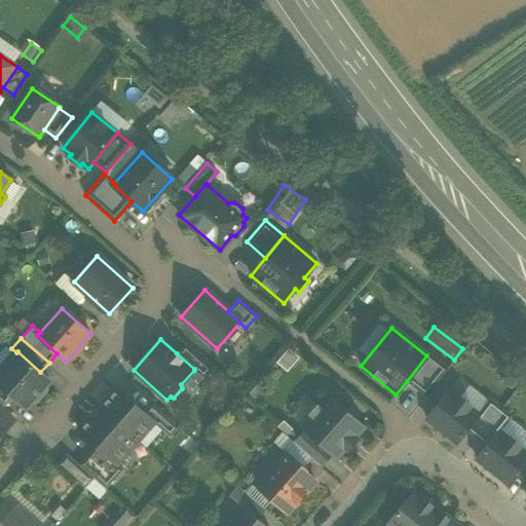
[(213,369),(185,344),(177,353),(194,369),(194,370),(203,378),(213,369)]
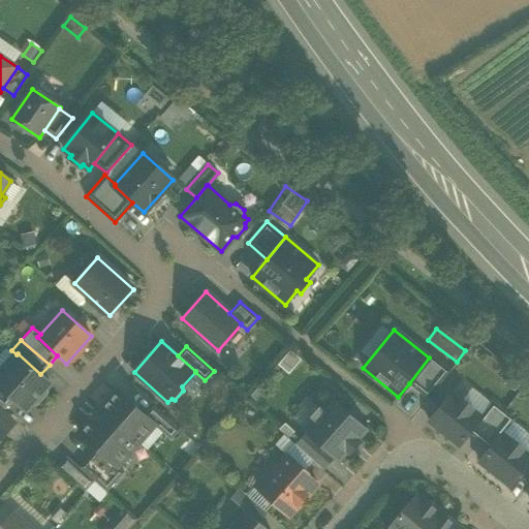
[(40,374),(18,353),(17,354),(1,372),(4,375),(0,378),(0,387),(13,400),(25,410),(33,401),(35,402),(43,392),(42,391),(50,382),(40,374)]
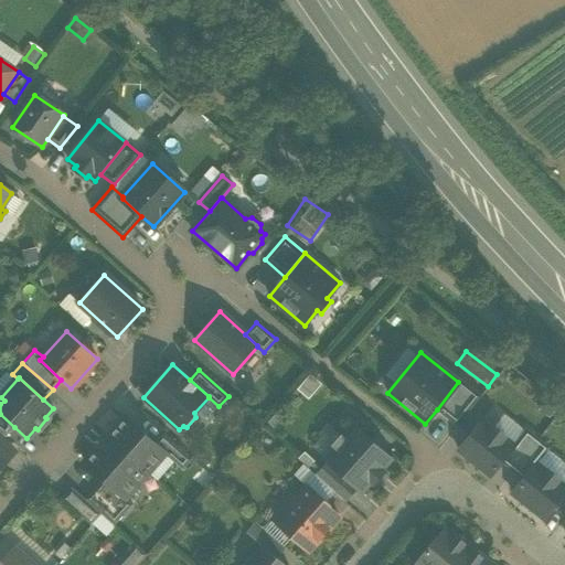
[(458,382),(437,409),(457,426),(482,395),(460,379),(458,382)]
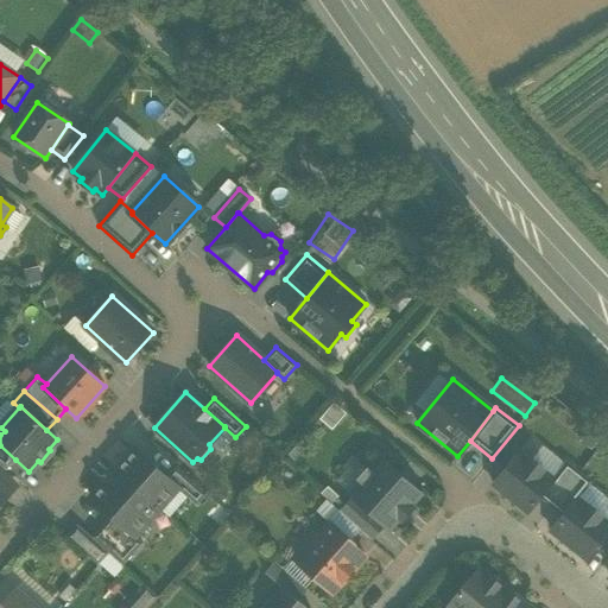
[(16,460),(0,445),(0,464),(6,470),(16,460)]
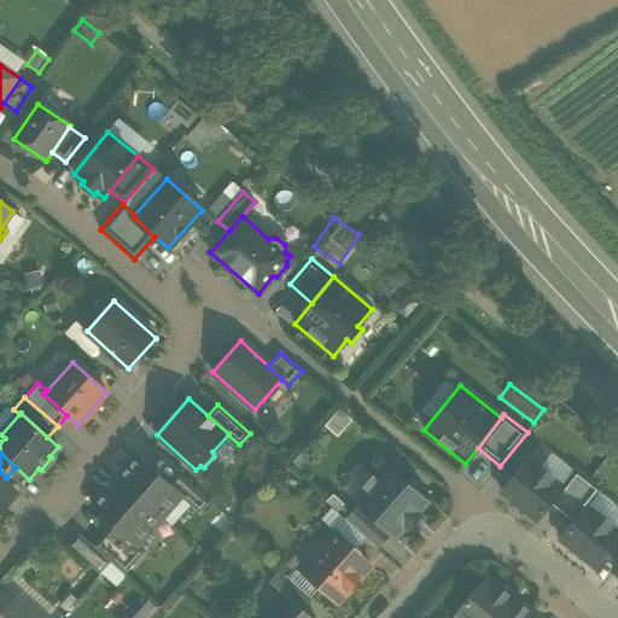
[(168,484),(138,456),(118,478),(161,517),(180,496),(180,495),(168,484)]
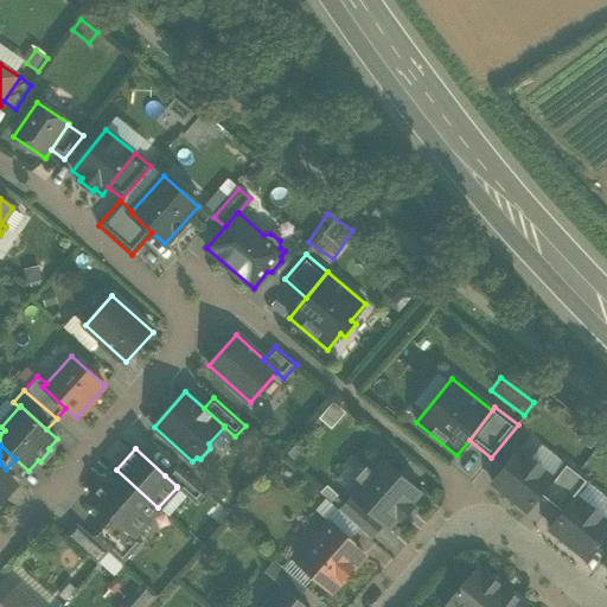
[(517,451),(492,483),(528,511),(540,496),(553,479),(541,470),(543,467),(531,459),(529,460),(517,451)]
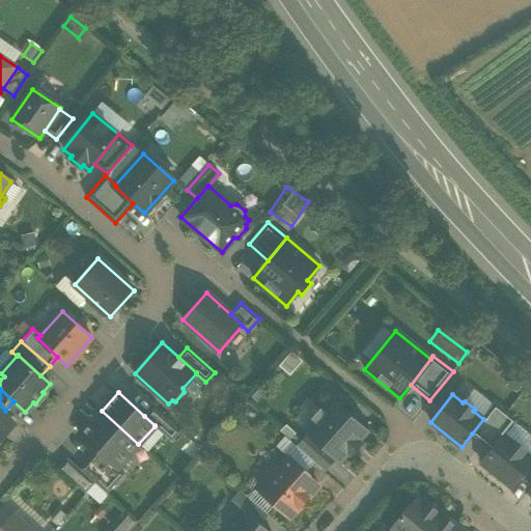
[(333,400),(324,411),(320,409),(312,419),(315,421),(306,431),(308,434),(336,458),(339,462),(348,452),(352,454),(360,444),(358,442),(367,431),(333,400)]
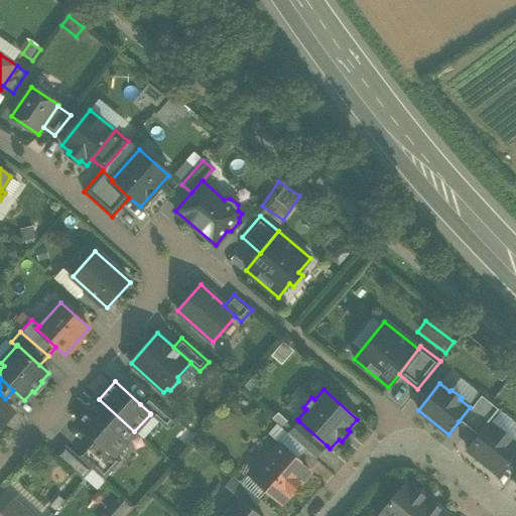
[(481,393),(470,407),(459,421),(468,429),(491,401),(481,393)]
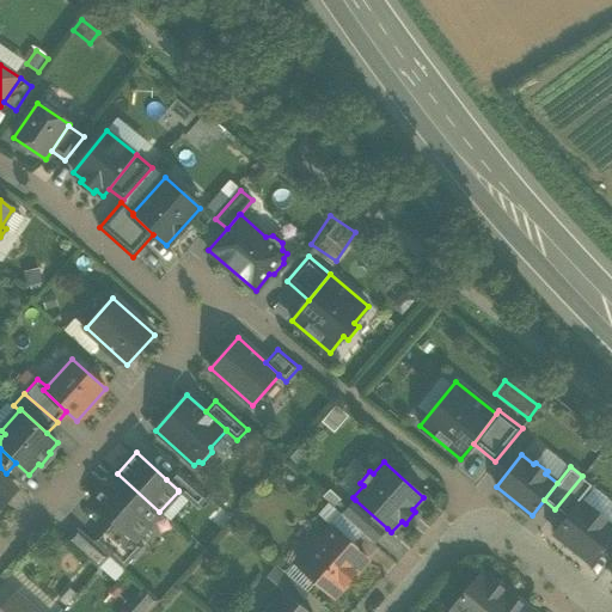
[(208,497),(176,469),(166,479),(178,490),(178,491),(197,509),(208,497)]
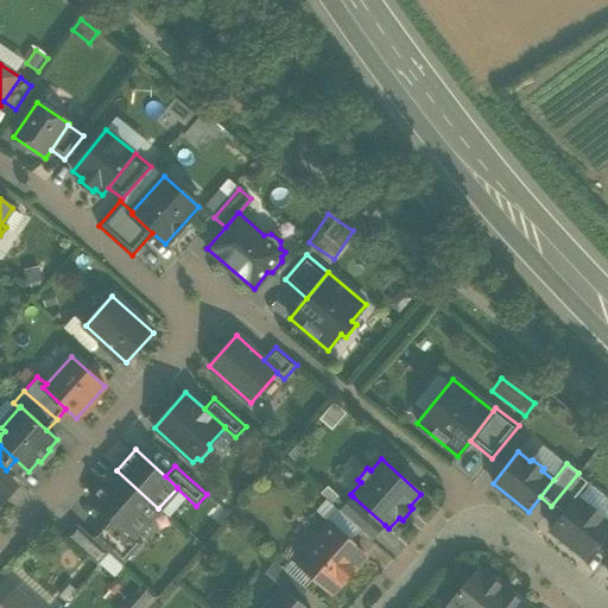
[(158,508),(116,470),(90,499),(111,515),(133,537),(134,536),(158,508)]
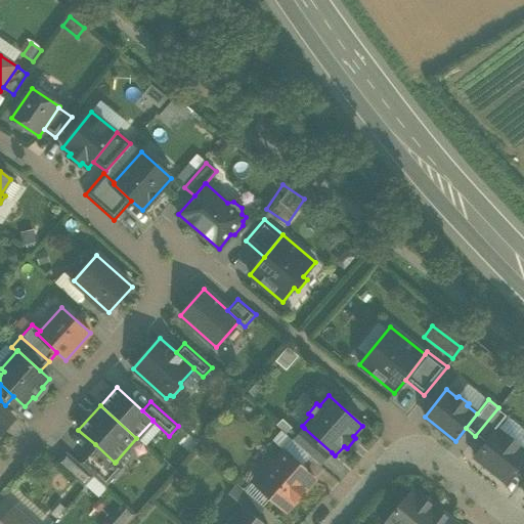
[(0,406),(0,422),(5,427),(13,418),(0,406)]
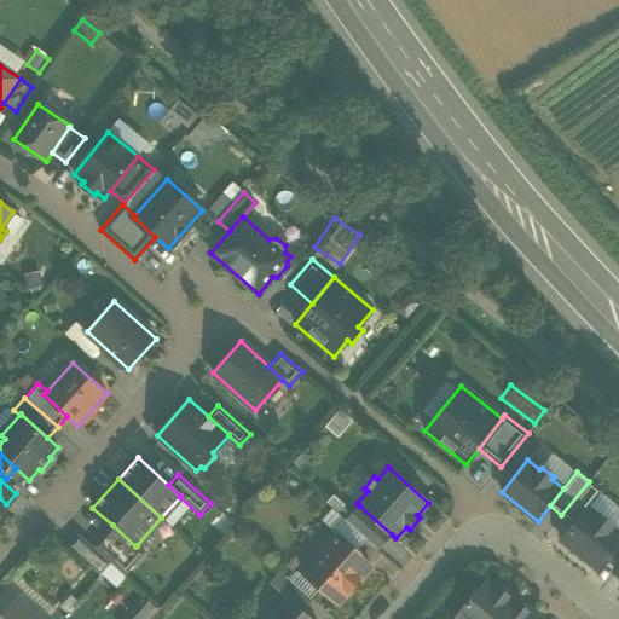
[(589,481),(561,515),(573,524),(586,507),(586,508),(601,490),(589,481)]
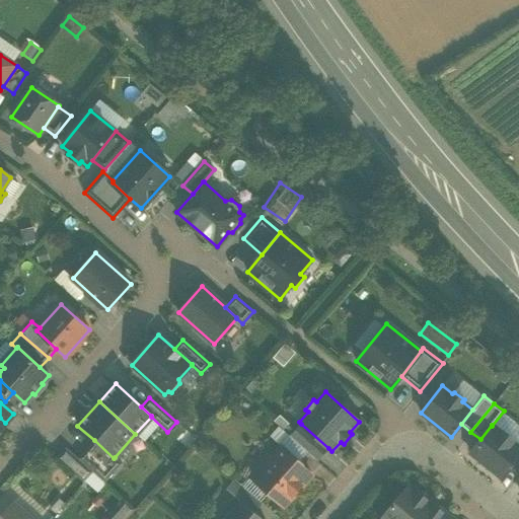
[(328,448),(301,424),(290,436),(307,452),(317,460),(328,448)]
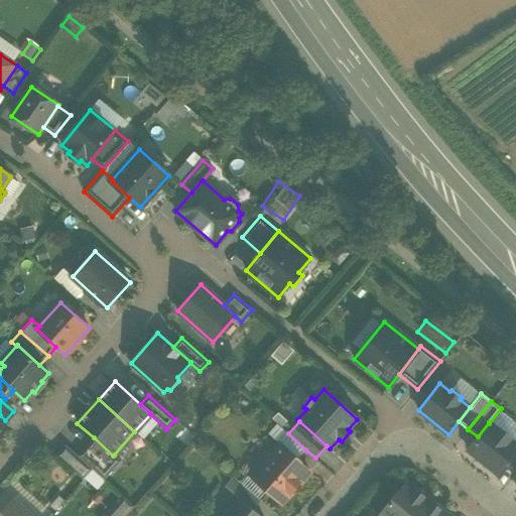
[(478,436),(467,449),(497,474),(515,449),(515,444),(509,438),(510,436),(501,429),(499,431),(489,423),(489,422),(478,436)]
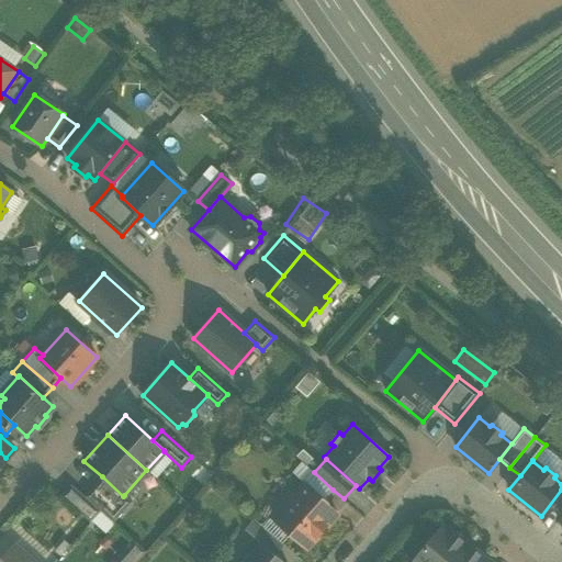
[(303,462),(294,473),(300,478),(300,479),(310,478),(314,472),(303,462)]
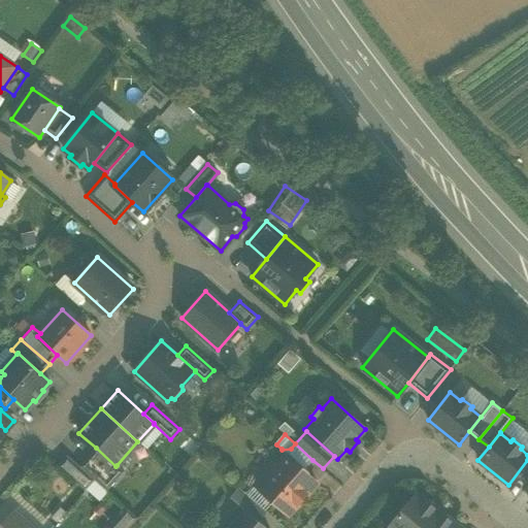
[(312,460),(295,443),(291,449),(282,450),(287,454),(304,469),(312,460)]
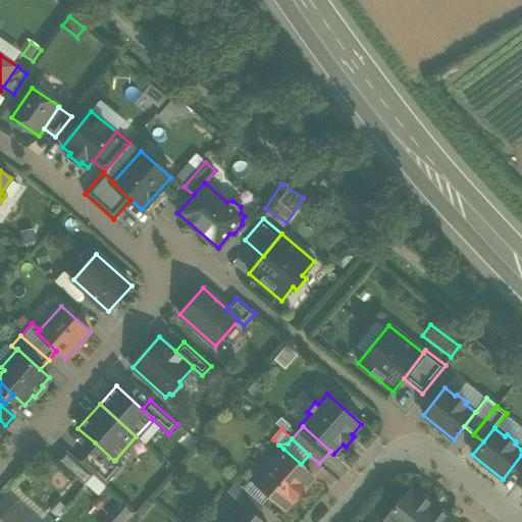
[(114,461),(95,442),(79,461),(105,485),(122,466),(115,460),(114,461)]
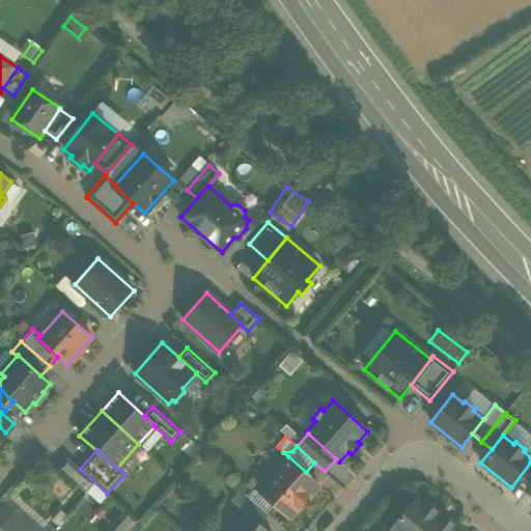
[(306,472),(288,456),(277,469),(275,467),(264,478),(271,483),(261,493),(274,504),(289,519),(318,485),(307,475),(308,474),(306,472)]
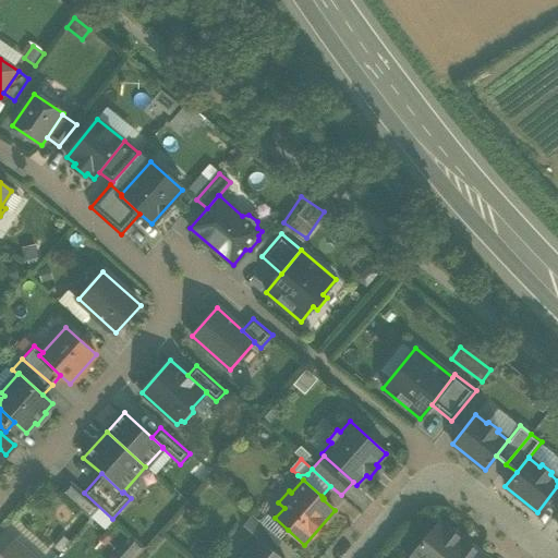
[(275,518),(269,513),(261,523),(279,540),(288,530),(275,518)]
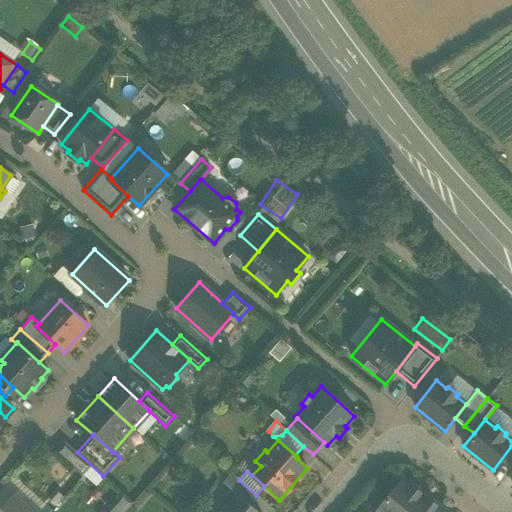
[(239,480),(231,473),(223,482),(236,494),(237,494),(250,505),(258,497),(256,495),(239,480)]
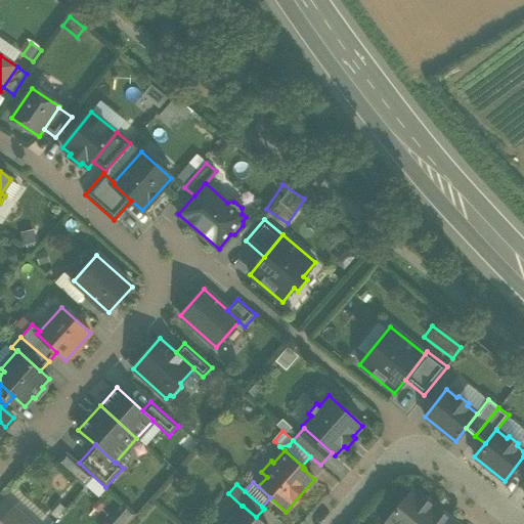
[(412,488),(383,523),(422,523),(436,507),(412,488)]
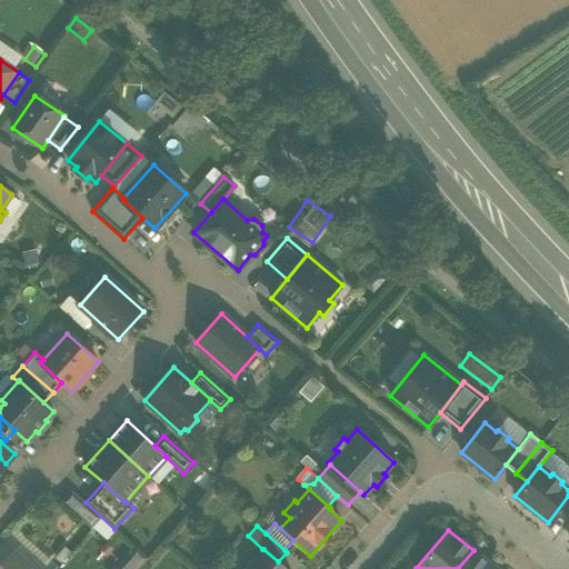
[(135,568),(143,557),(132,549),(118,568),(135,568)]
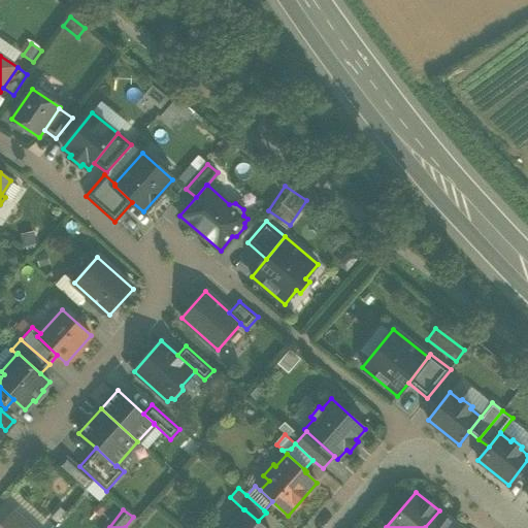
[(243,509),(227,527),(265,527),(258,521),(244,509),(243,509)]
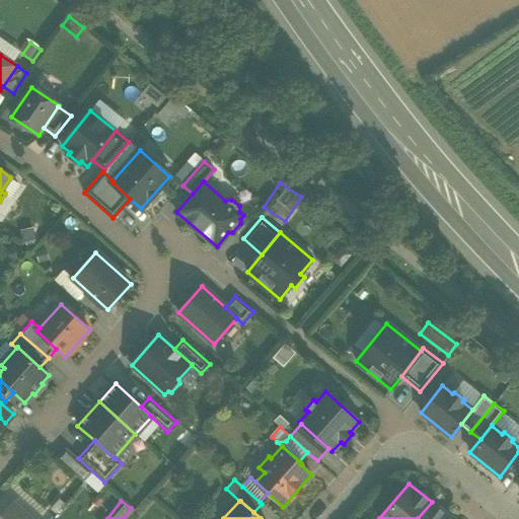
[(452,518),(432,502),(418,518),(452,518)]
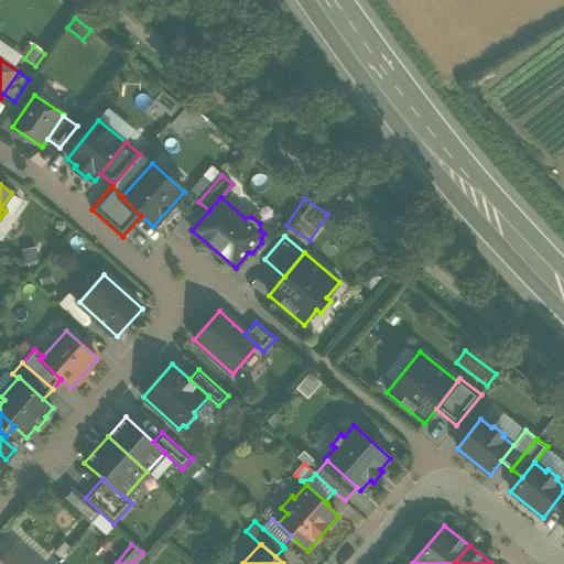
[(31,563),(13,548),(0,561),(0,563),(31,563)]
